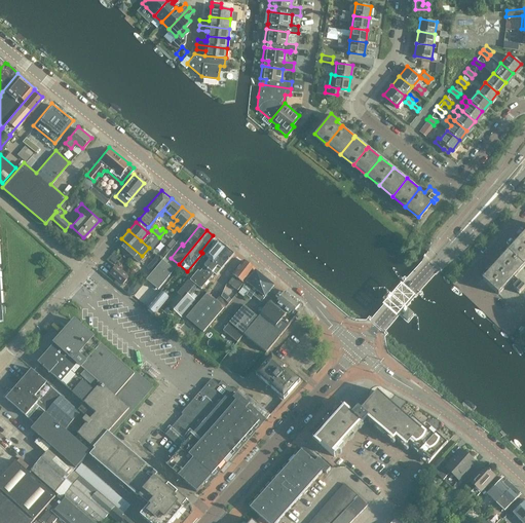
[(524,231),(482,278),(497,292),(511,278),(515,283),(512,286),(518,291),(523,285),(518,279),(517,279),(513,275),(524,261),(524,231)]
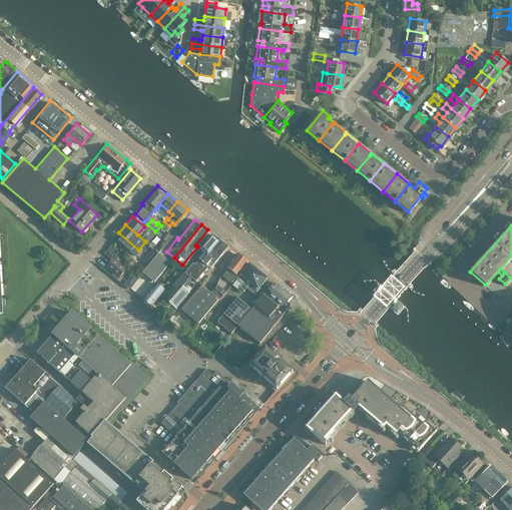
[(183,272),(189,276),(219,239),(211,232),(194,255),(198,258),(193,263),(192,262),(183,272)]
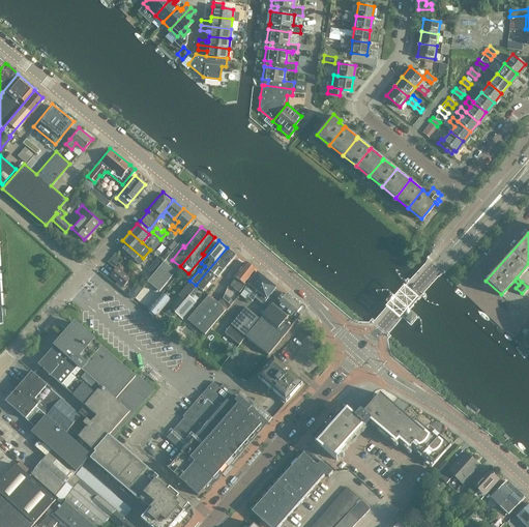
[(227,247),(196,285),(201,290),(210,280),(207,277),(212,272),(216,275),(235,254),(227,247)]
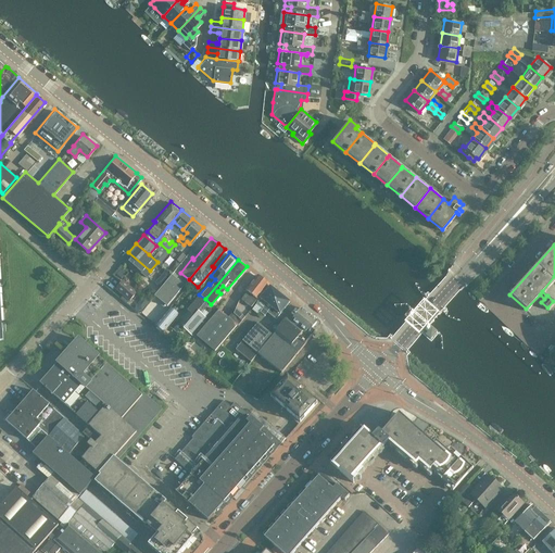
[(161,285),(163,286),(155,294),(165,302),(183,280),(171,272),(161,285)]
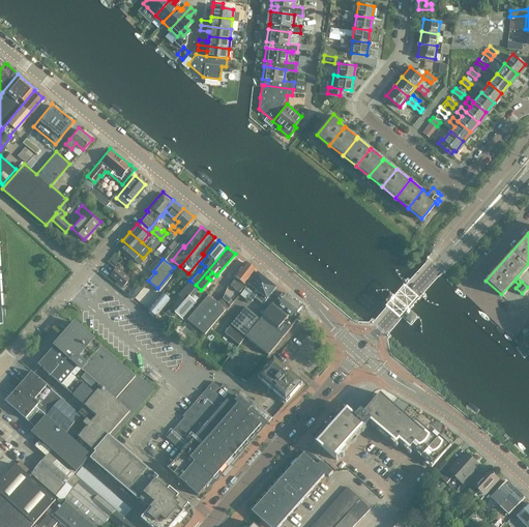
[(238,290),(255,269),(244,261),(233,274),(235,276),(229,283),(238,290)]
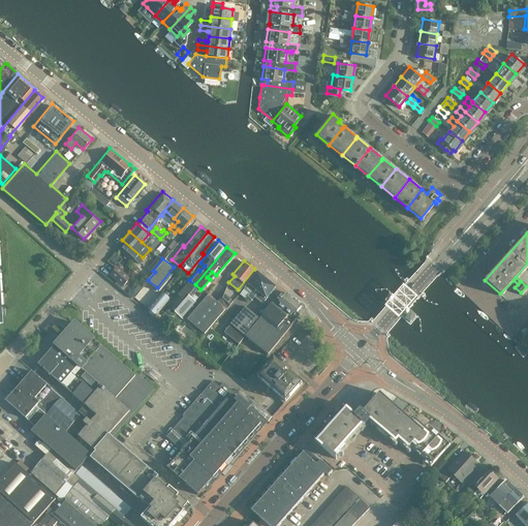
[(110,273),(122,284),(129,276),(117,265),(110,273)]
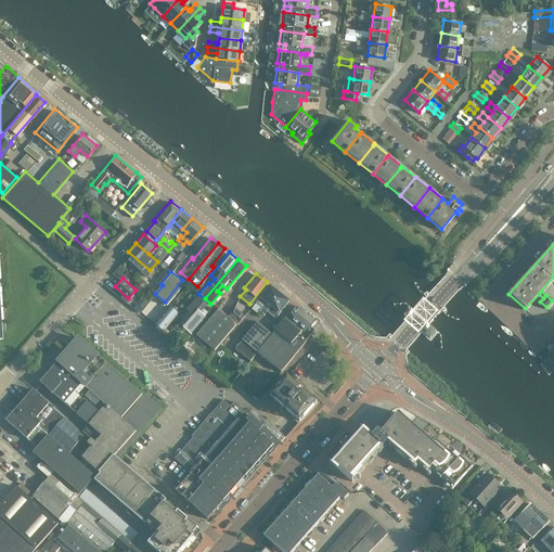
[(288,299),(269,284),(255,302),(261,306),(258,309),(263,313),(266,310),(274,317),(279,311),(288,299)]
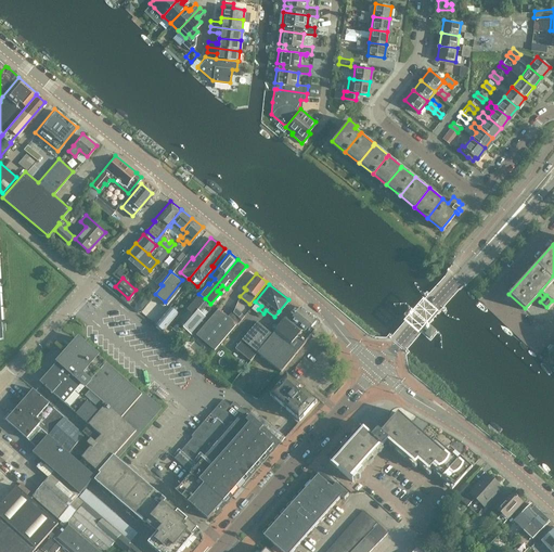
[(423,292),(442,310),(446,307),(425,289),(423,292)]
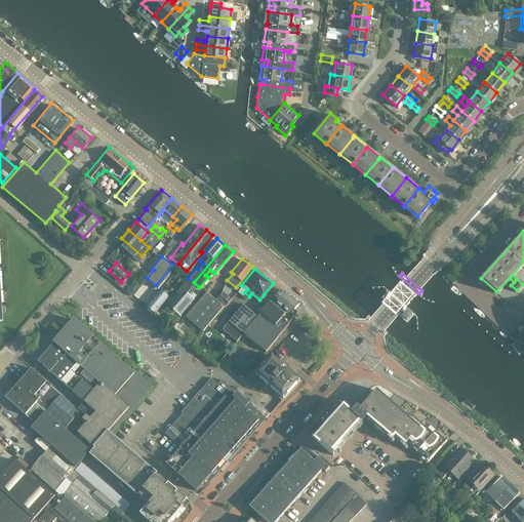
[(188,277),(179,286),(176,290),(174,288),(164,300),(159,307),(167,314),(172,308),(186,292),(194,282),(188,278),(188,277)]
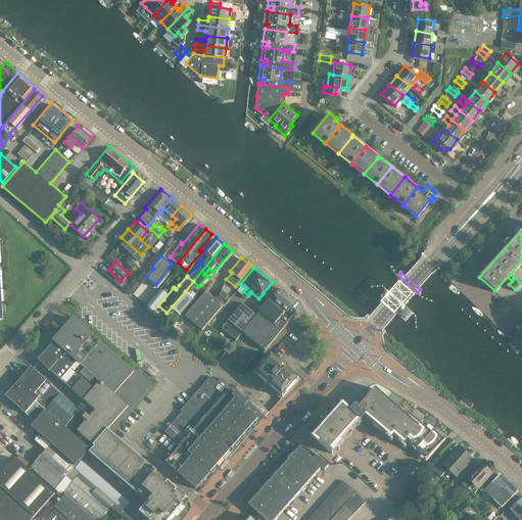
[(271,294),(255,313),(241,330),(264,348),(279,329),(286,321),(296,310),(292,305),(297,299),(283,287),(274,297),(271,294)]
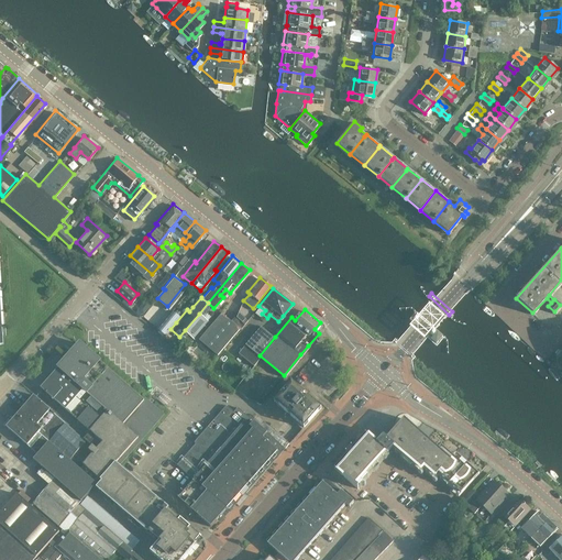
[(415,309),(408,317),(436,341),(442,333),(415,309)]
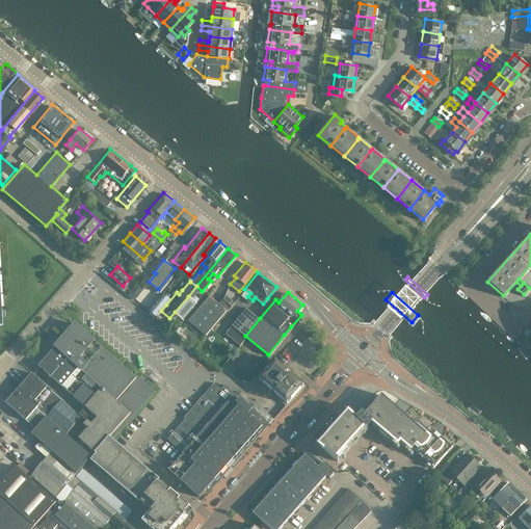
[(205,335),(226,309),(208,294),(187,320),(205,335)]
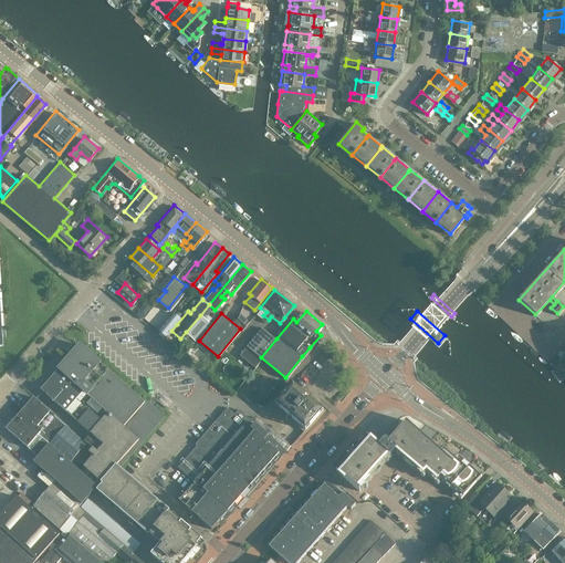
[(200,315),(186,332),(192,337),(207,321),(200,315)]
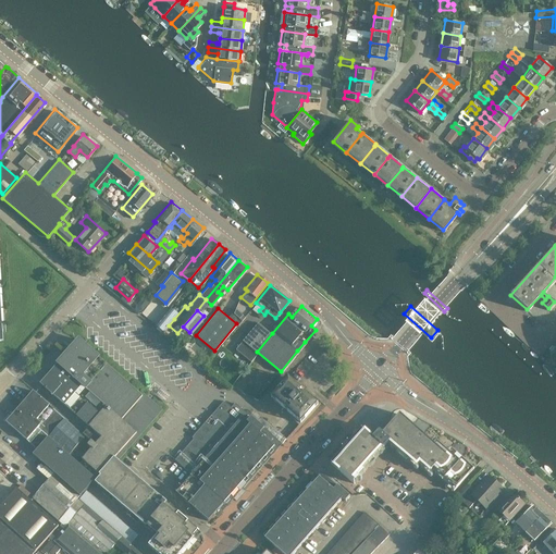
[(164,317),(157,325),(162,330),(170,321),(164,317)]
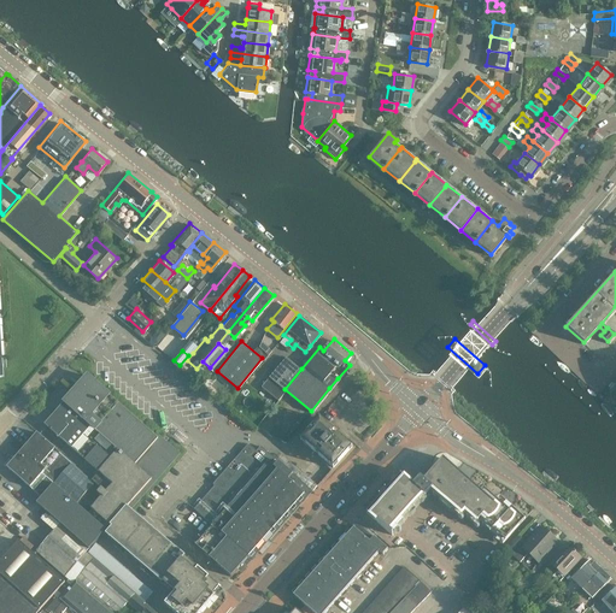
[(285,389),(301,369),(285,355),(268,376),(260,385),(277,399),(285,389)]
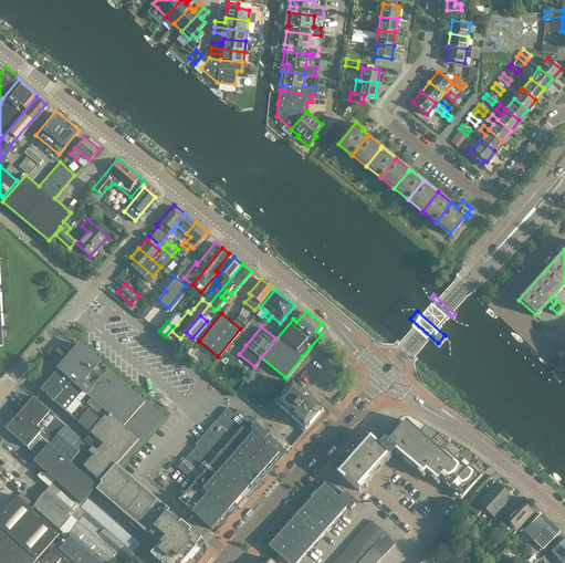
[(144,400),(80,343),(62,364),(145,437),(164,415),(146,398),(144,400)]
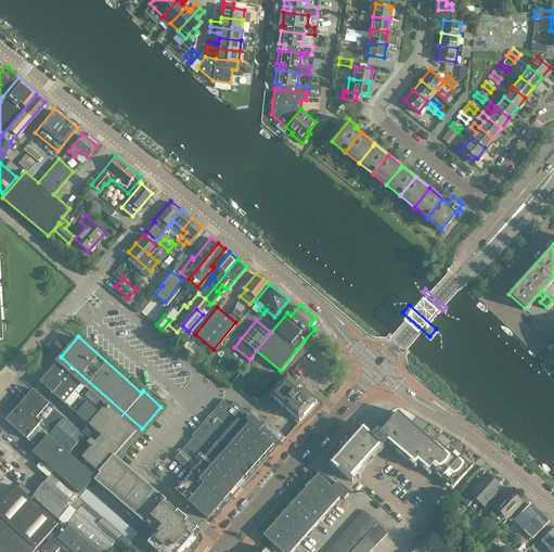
[(61,357),(58,360),(39,380),(101,434),(94,440),(90,437),(87,441),(91,445),(81,456),(82,457),(79,460),(99,477),(117,458),(116,457),(118,453),(118,454),(142,428),(61,357)]
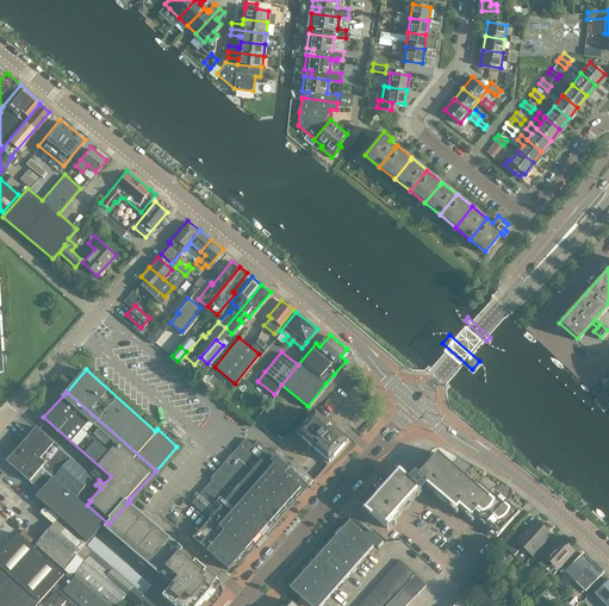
[(296,432),(328,460),(328,461),(347,439),(315,410),(296,432)]
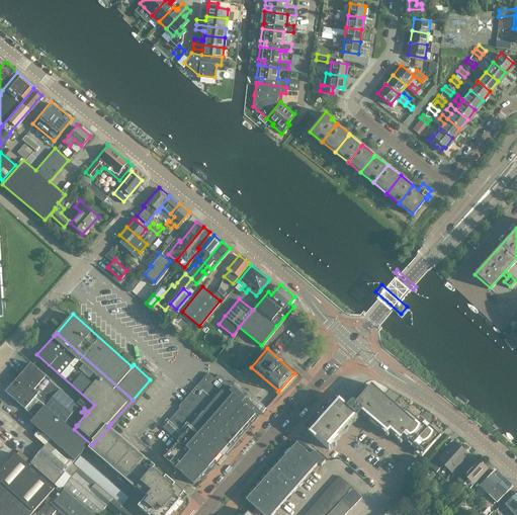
[(30,419),(51,437),(74,458),(88,443),(64,421),(67,417),(71,420),(76,414),(73,411),(79,404),(31,361),(6,390),(34,415),(30,419)]
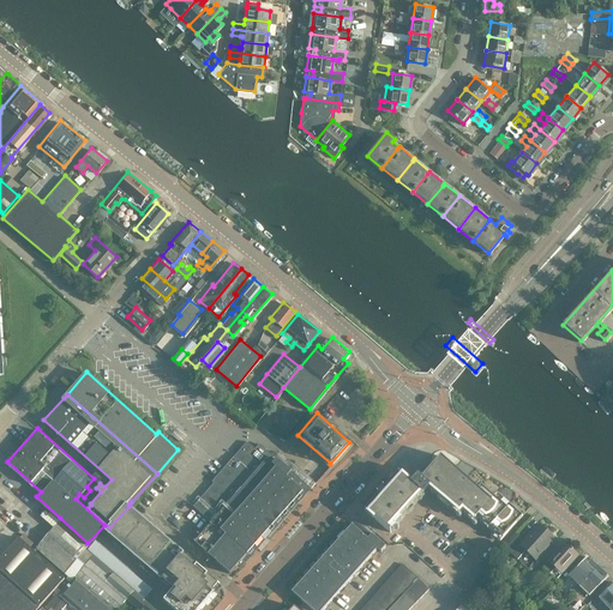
[(192,503),(192,505),(210,519),(247,551),(250,555),(310,487),(306,484),(258,441),(254,446),(248,440),(192,503)]
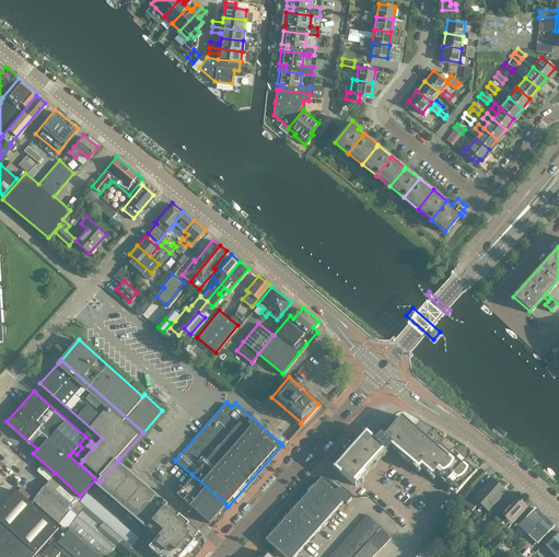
[(434,443),(400,414),(383,433),(380,431),(373,438),(362,429),(332,463),(354,484),(356,483),(353,480),(383,447),(385,449),(392,442),(417,466),(420,463),(431,473),(434,470),(456,488),(454,490),(455,491),(476,468),(452,448),(449,451),(438,440),(434,443)]
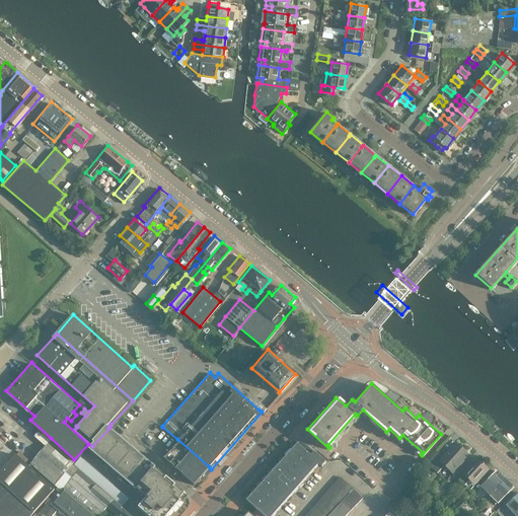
[(109,428),(92,446),(90,449),(136,489),(136,488),(146,496),(137,506),(148,515),(164,515),(185,494),(154,466),(154,465),(109,428)]
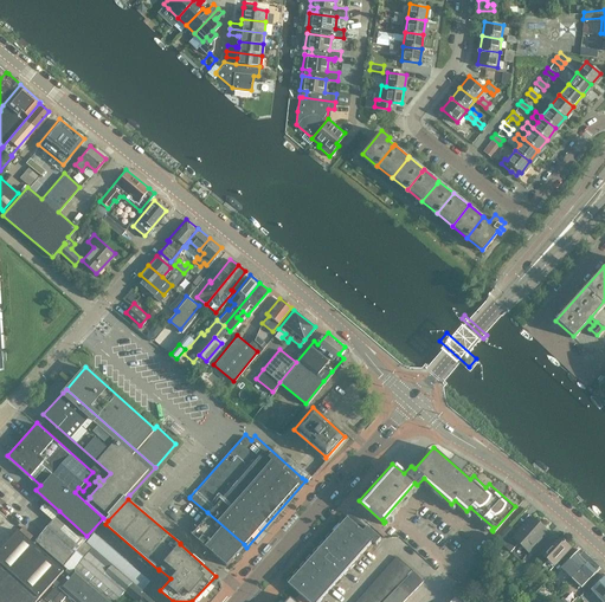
[(353,507),(348,513),(362,526),(367,522),(353,507)]
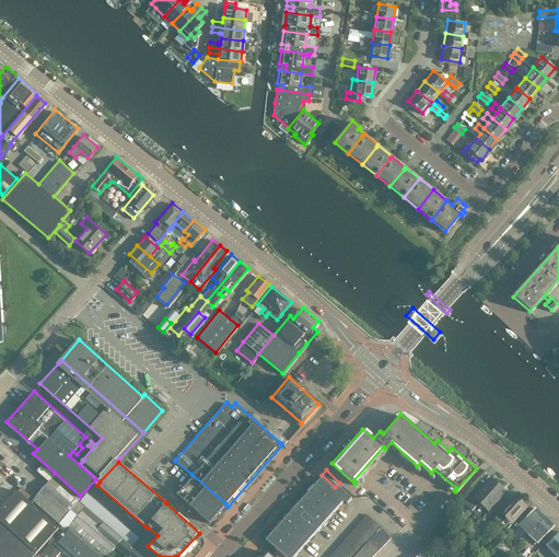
[(80,496),(55,473),(32,498),(58,522),(62,525),(67,520),(85,498),(83,497),(79,501),(78,499),(80,496)]
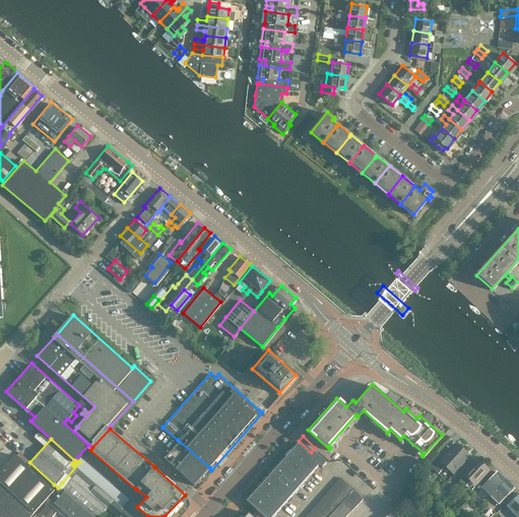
[(209,467),(178,440),(163,457),(194,485),(209,467)]
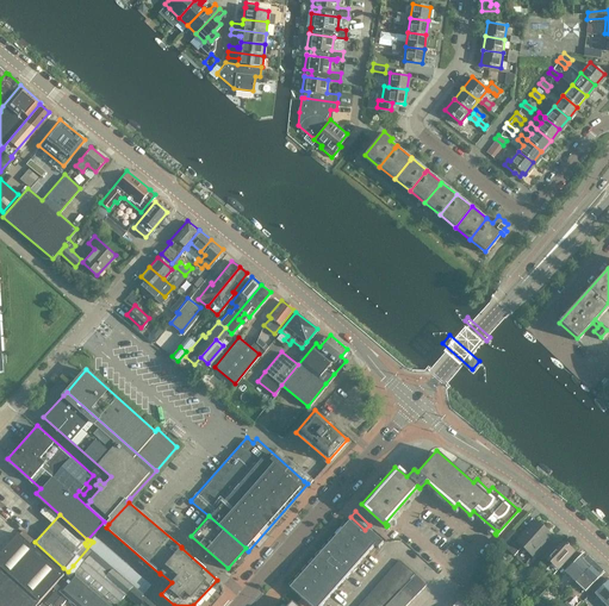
[(348,518),(290,585),(290,586),(312,605),(318,605),(374,542),(378,545),(383,541),(368,529),(365,533),(348,518)]
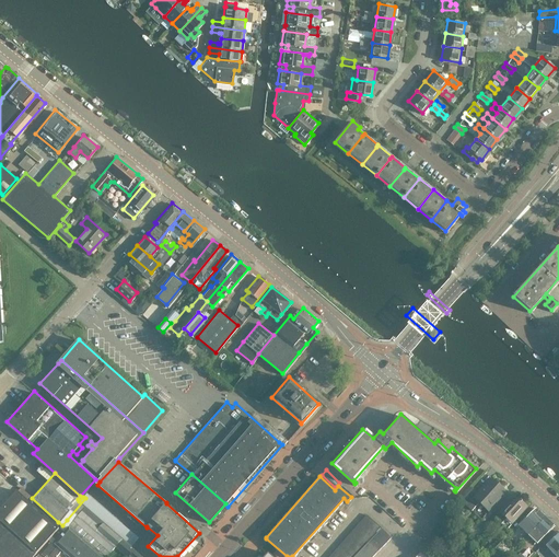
[(477,491),(472,486),(459,499),(470,509),(477,501),(487,510),(505,489),(491,476),(477,491)]
